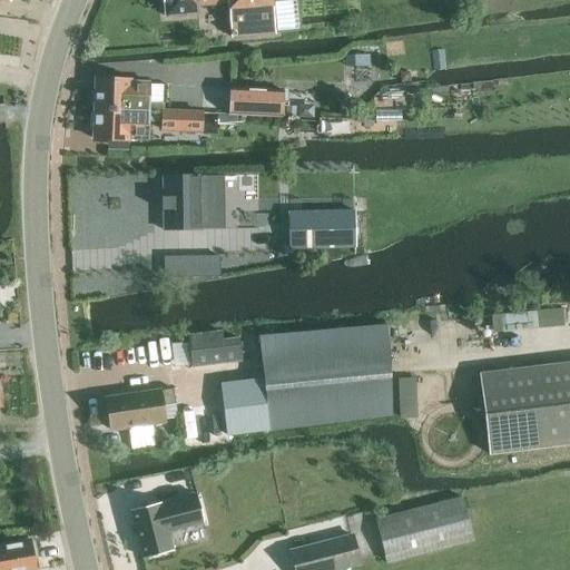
[(146,0),(147,5),(178,3),(177,0),(209,0),(210,31),(251,30),(249,0),(146,0)]
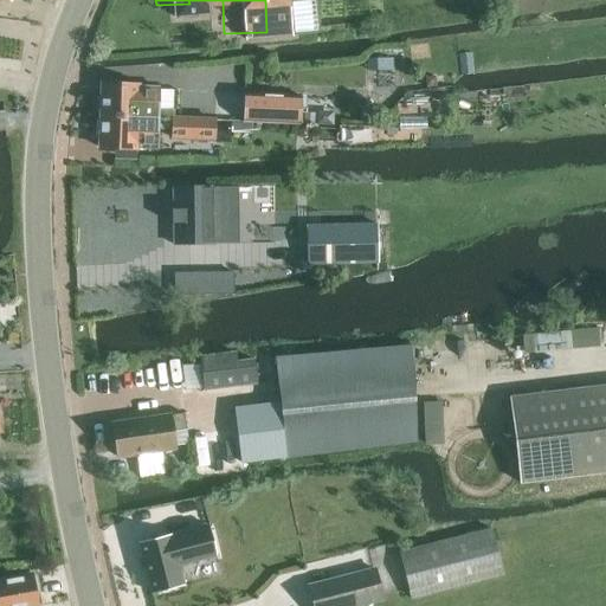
[(393,58),(367,58),(367,89),(393,89),(393,58)]
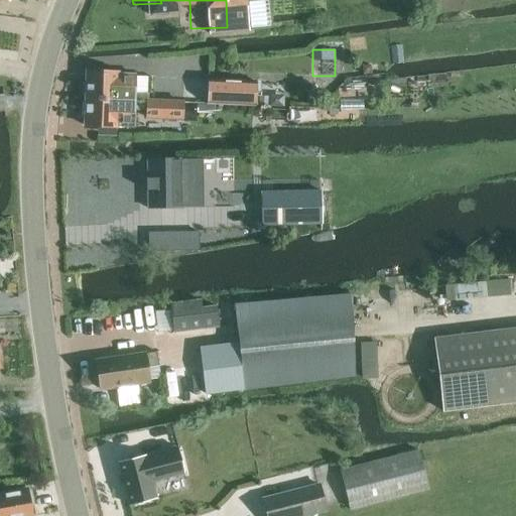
[(118,72),(88,71),(88,83),(84,83),(83,95),(87,95),(87,99),(148,101),(149,93),(136,93),(136,75),(118,75),(118,72)]
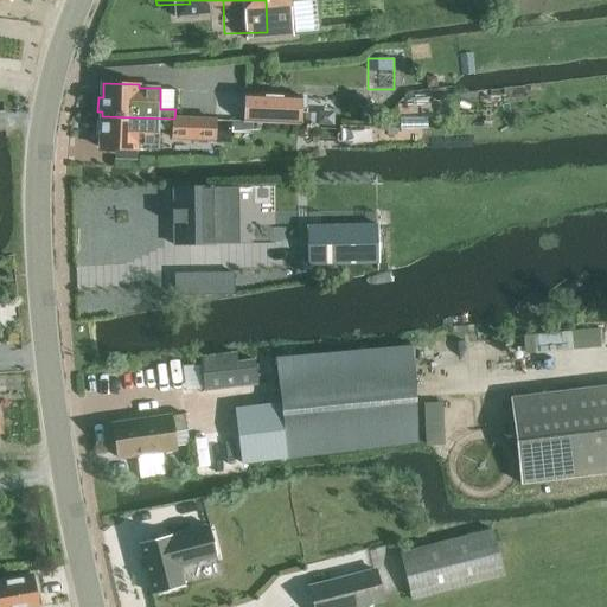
[(302,95),(246,94),(244,121),(301,123),(302,95)]
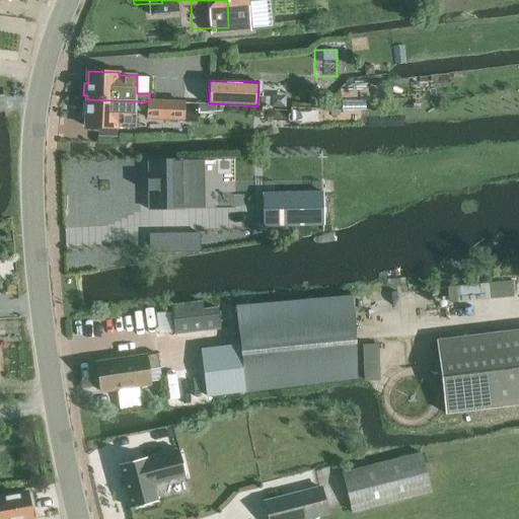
[(339,89),(339,97),(371,96),(371,87),(339,89)]
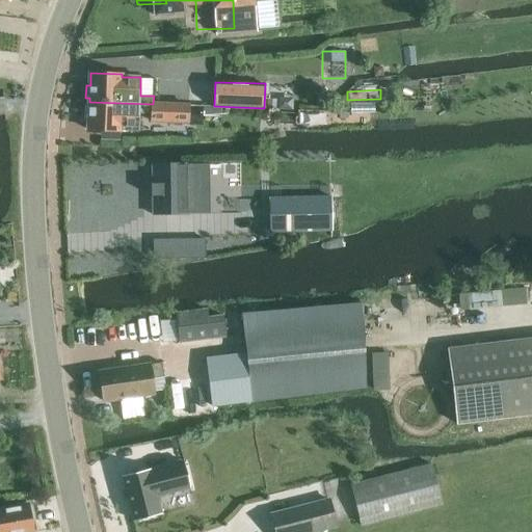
[(153,104),(89,102),(89,106),(85,106),(85,118),(89,118),(88,130),(120,131),(120,129),(138,129),(139,112),(152,113),(152,121),(189,122),(189,105),(153,104)]
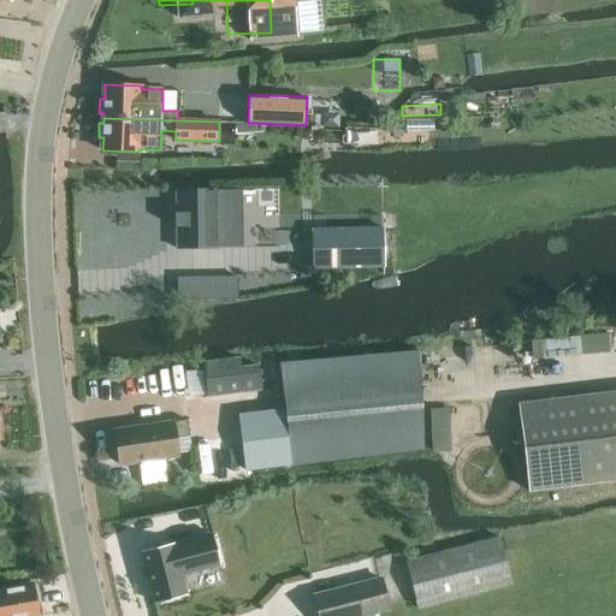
[(178,248),(218,247),(217,191),(177,191),(178,248)]
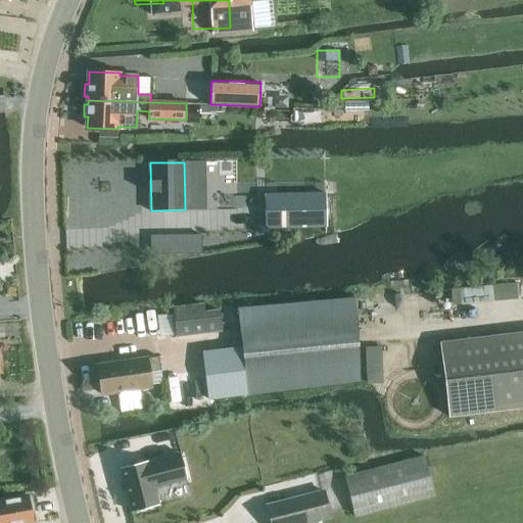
[(219,177),(236,175),(235,163),(218,164),(219,177)]
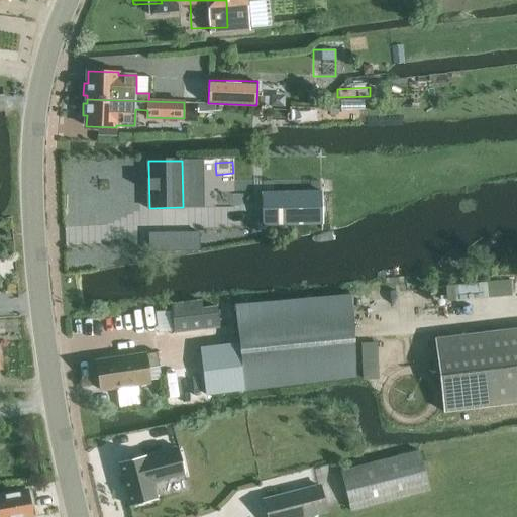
[(263,225),(323,224),(322,192),(262,193),(263,225)]
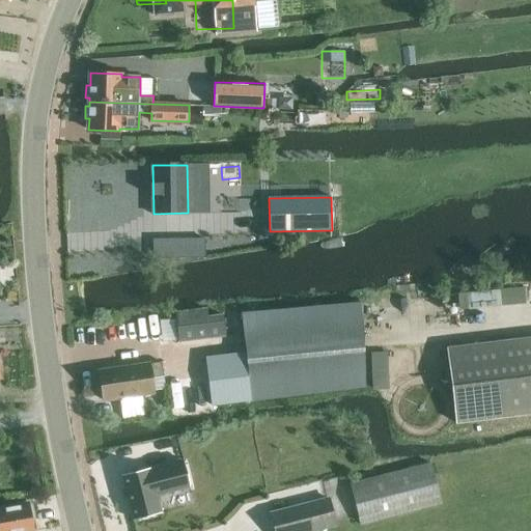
[(516,288),(456,295),(457,310),(519,305),(516,288)]
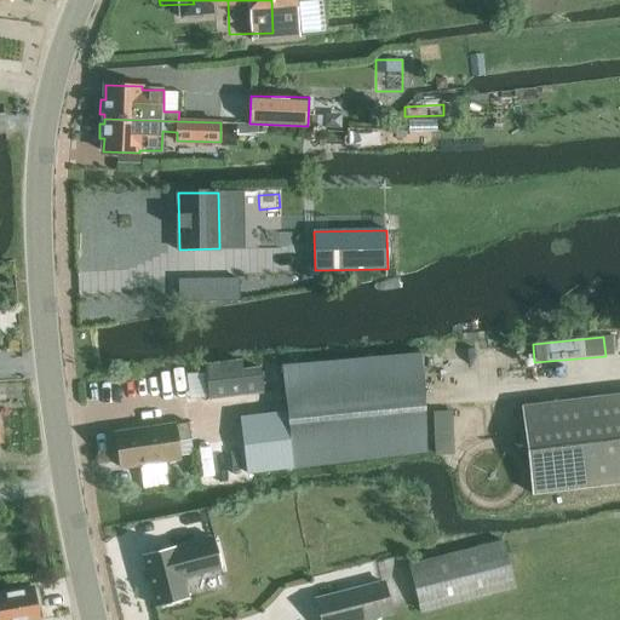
[(241,417),(245,451),(248,474),(426,451),(415,354),(282,366),(287,411),(241,417)]
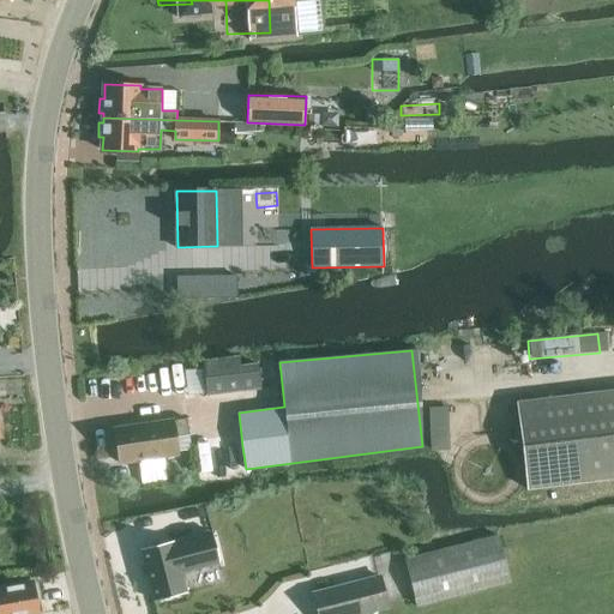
[(239,357),(204,361),(208,395),(260,389),(258,365),(240,367),(239,357)]
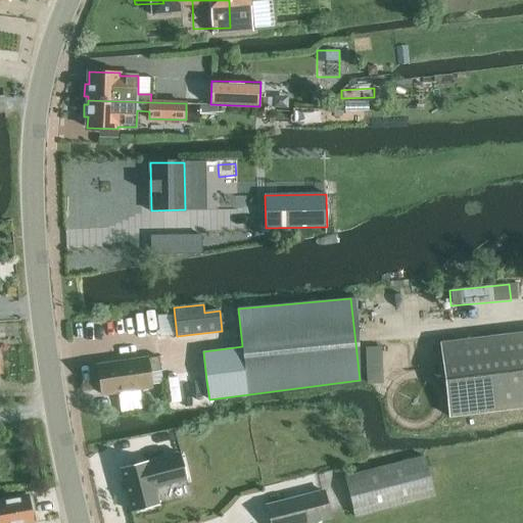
[(522,333),(442,343),(450,417),(522,408),(522,333)]
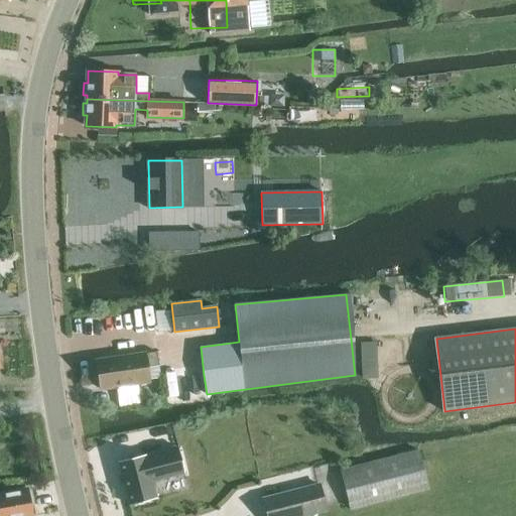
[(380,375),(379,340),(363,340),(364,376),(380,375)]
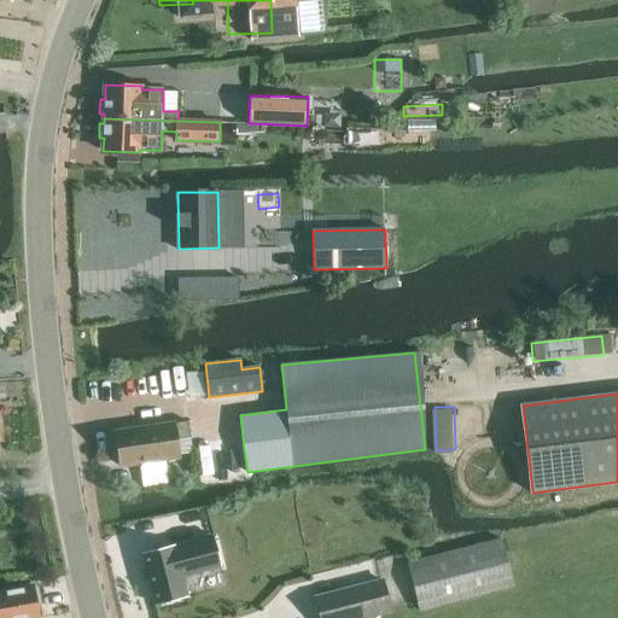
[(116,432),(121,466),(179,458),(176,441),(191,438),(188,421),(116,432)]
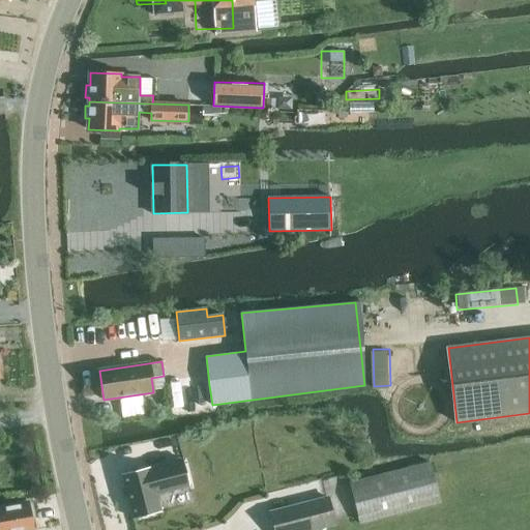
[(442,502),(432,462),(350,482),(360,523),(442,502)]
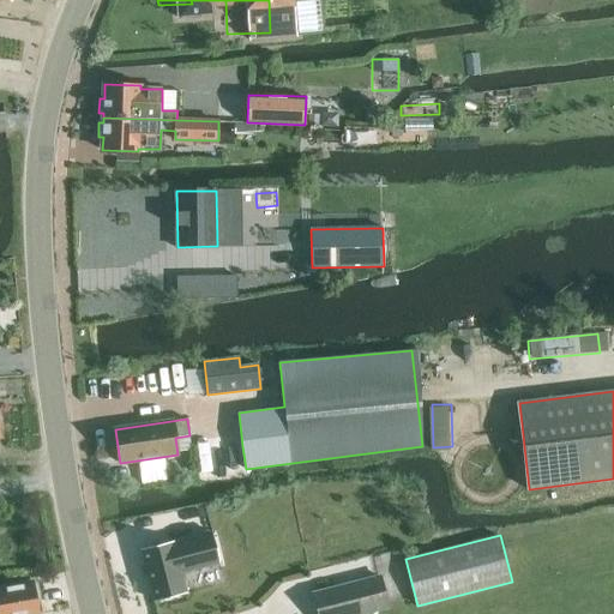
[(178,543),(144,551),(155,602),(188,595),(184,575),(222,567),(216,536),(178,545),(178,543)]
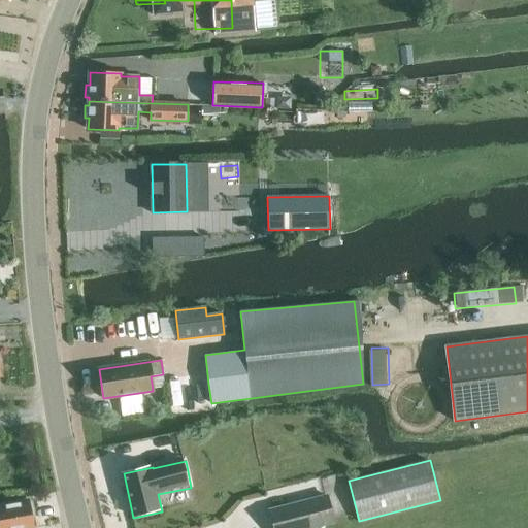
[(327,496),(269,510),(273,527),(309,527),(334,522),(327,496)]
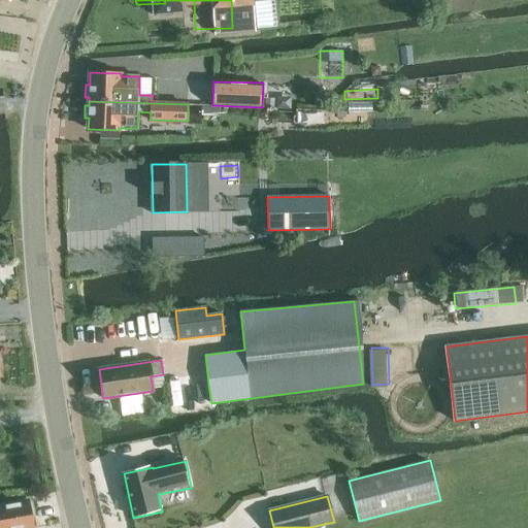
[(0,506),(0,527),(33,527),(35,527),(32,515),(34,515),(32,501),(0,506)]
